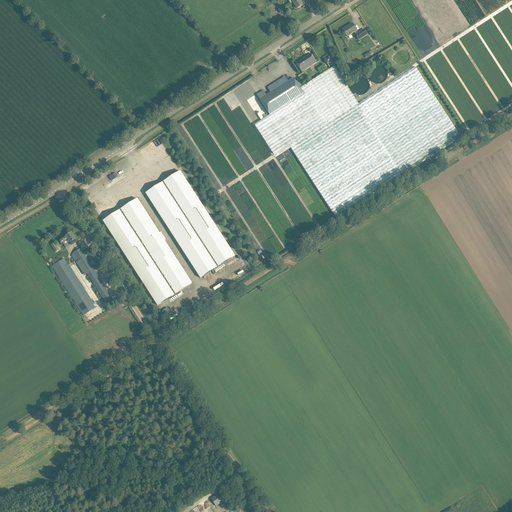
[(303,5),(300,1),(299,0),(289,0),(291,4),(293,2),(297,9),(303,5)]
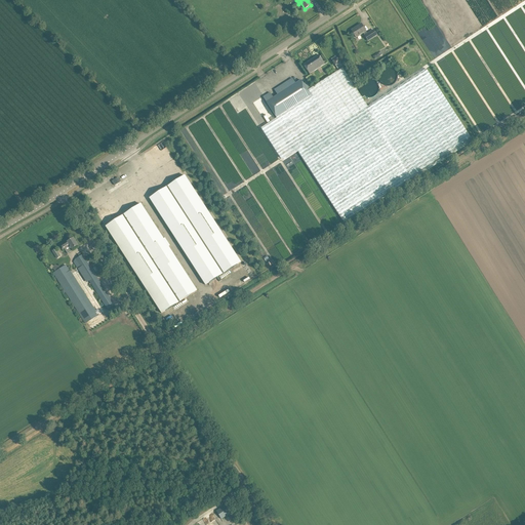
[(356,38),(363,33),(368,41),(377,35),(373,30),(367,34),(362,25),(356,28),(352,31),(356,38)]
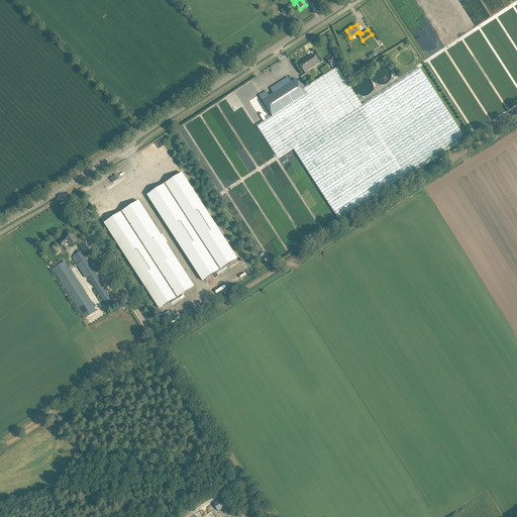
[(344,45),(348,50),(353,47),(349,42),(344,45)]
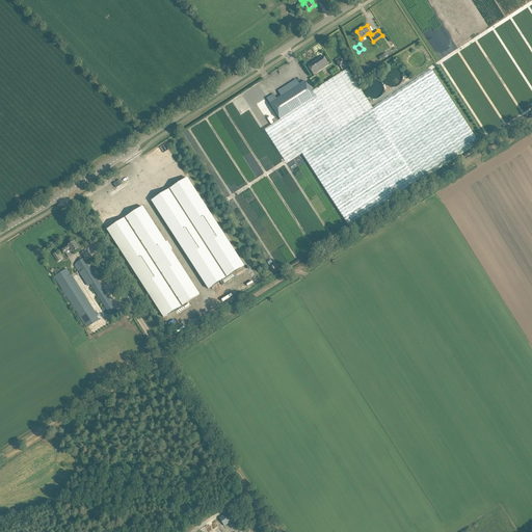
[(381,58),(392,51),(388,45),(377,51),(381,58)]
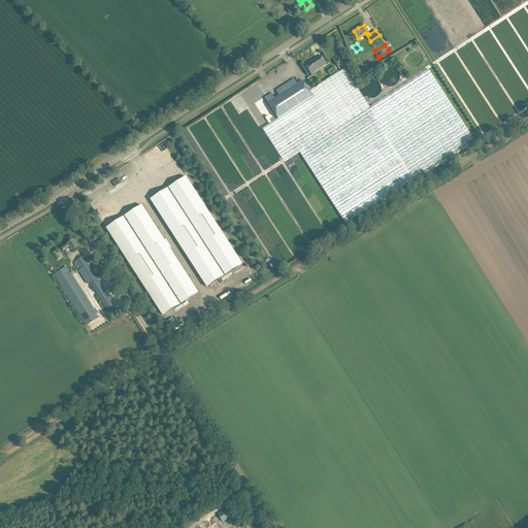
[(309,71),(311,74),(326,64),(325,62),(321,56),(305,65),(309,71)]
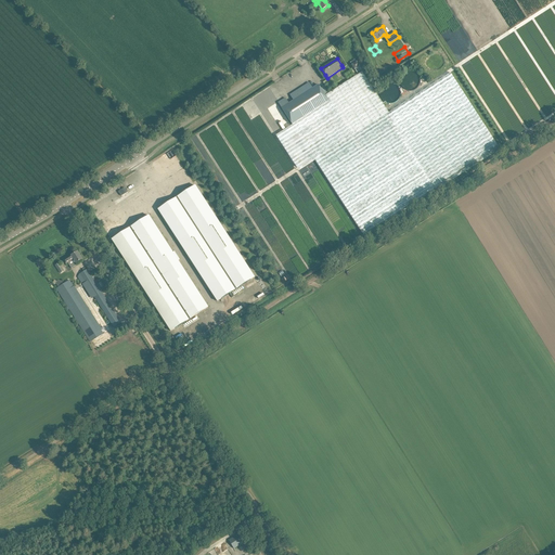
[(355,60),(351,62),(358,73),(362,69),(355,60)]
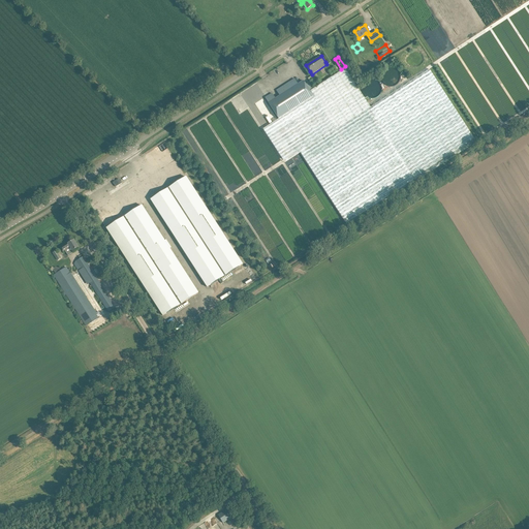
[(385,69),(383,71),(382,73),(381,75),(381,79),(382,81),(383,84),(385,85),(389,86),(391,87),(394,86),(396,85),(398,84),(400,81),(400,79),(400,75),(400,73),(398,71),(396,69),(394,68),(391,67),(389,68),(385,69)]
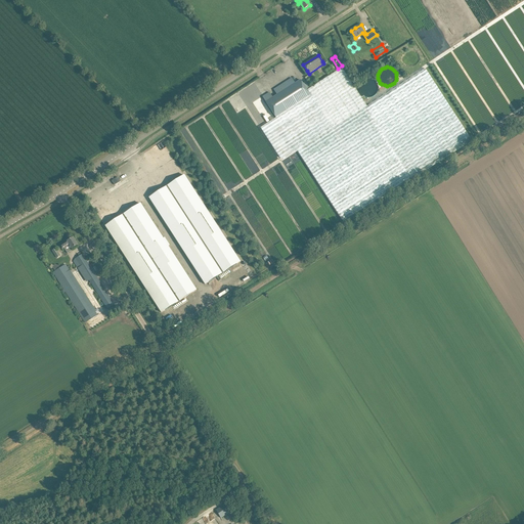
[(311,95),(276,118),(344,223),(413,178),(366,106),(342,68),(310,88),(307,90),(311,95)]
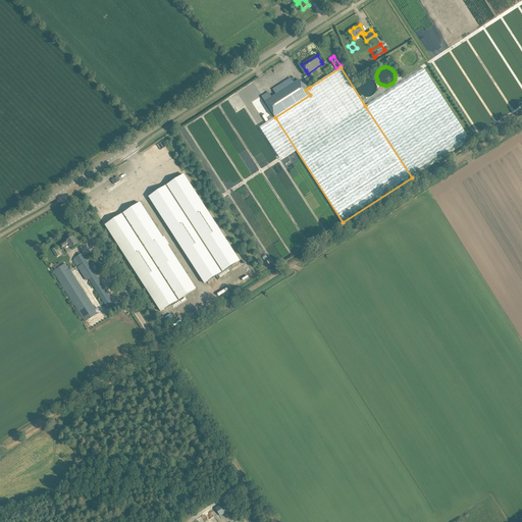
[(424,68),(365,106),(412,177),(470,141),(424,68)]
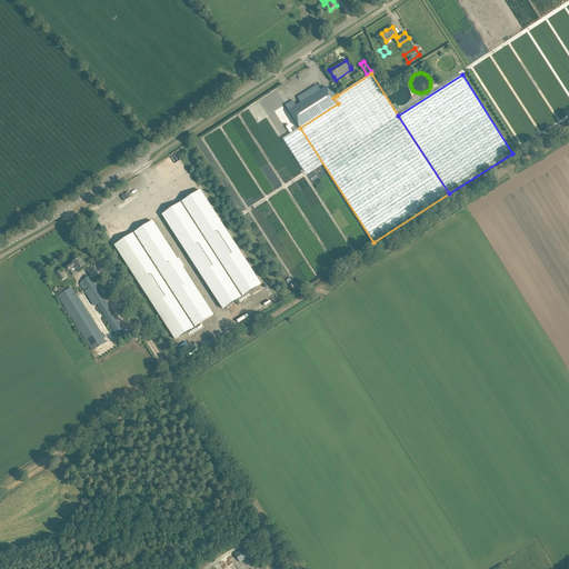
[(292,100),(286,106),(300,128),(338,103),(333,98),(337,96),(332,89),(329,91),(326,87),(320,90),(317,85),(298,98),(301,103),(297,107),(292,100)]
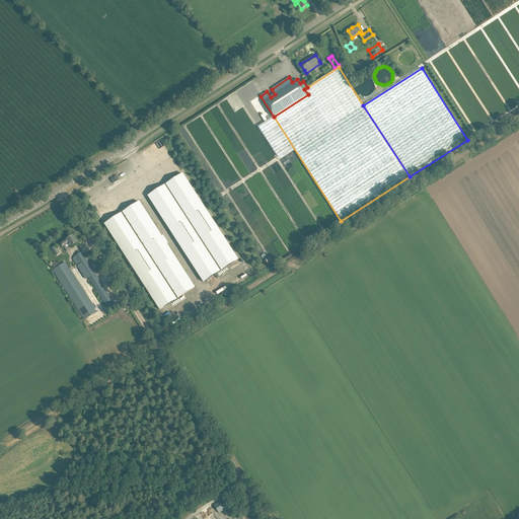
[(364,79),(361,80),(359,81),(357,83),(357,86),(356,88),(357,91),(358,93),(360,95),(362,96),(365,97),(367,97),(370,96),(372,94),(373,92),(374,90),(375,87),(374,85),(373,82),(371,80),(369,79),(366,79),(364,79)]
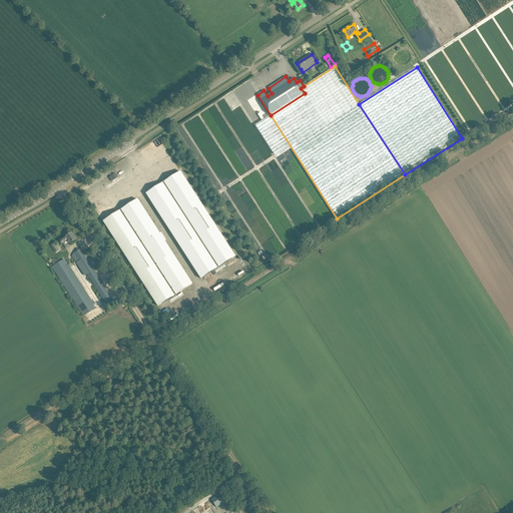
[(235,257),(180,171),(146,194),(200,279),(235,257)]
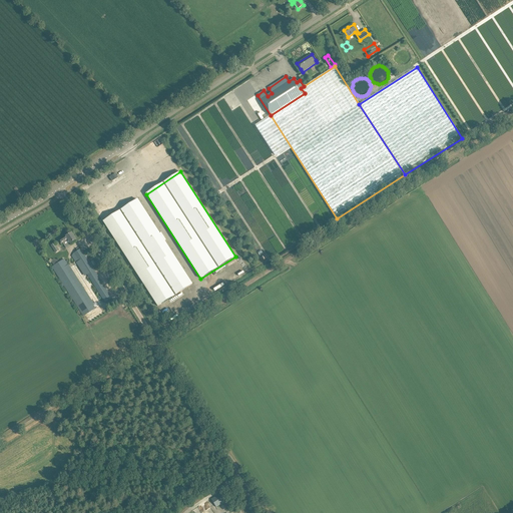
[(192,284),(159,233),(137,199),(103,221),(157,307),(192,284)]
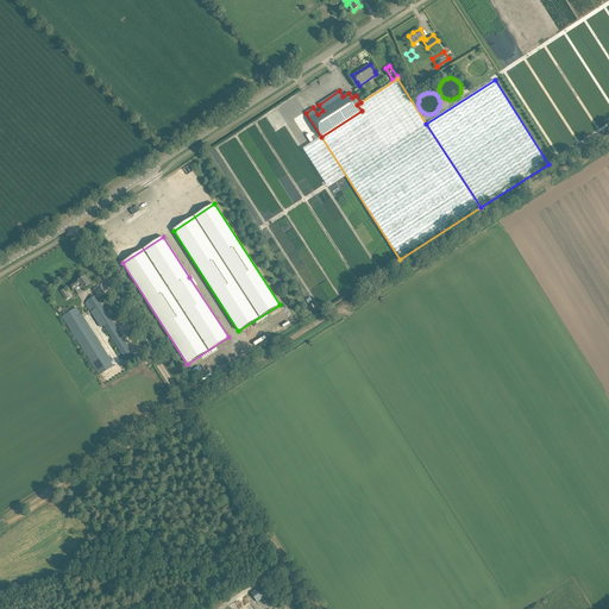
[(83,289),(86,288),(90,284),(86,276),(70,286),(73,290),(75,288),(79,295),(83,292),(83,289)]
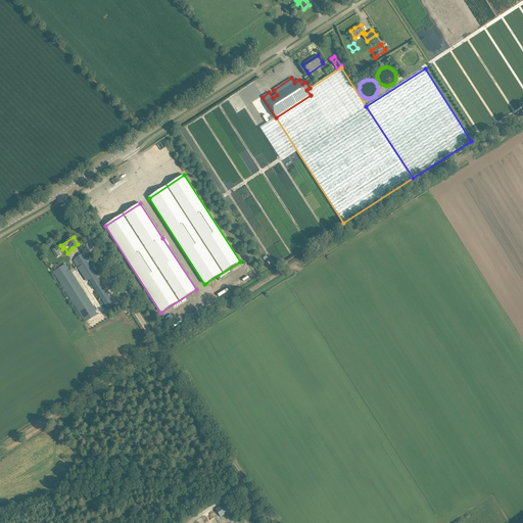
[(52,250),(56,257),(60,255),(55,248),(52,250)]
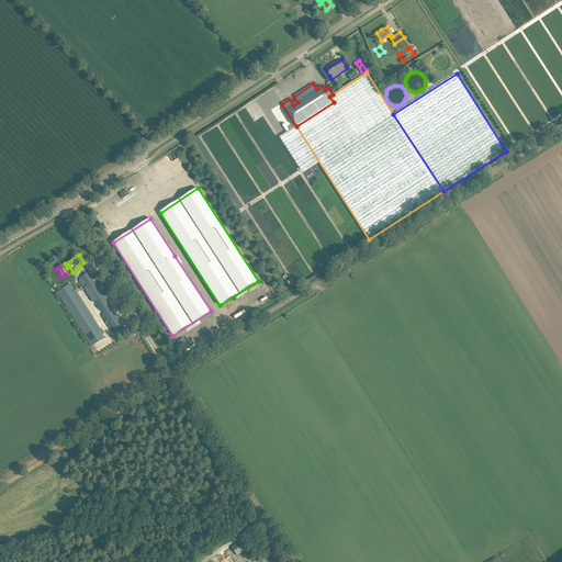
[(80,278),(87,285),(88,284),(98,300),(96,301),(115,332),(123,326),(88,272),(80,278)]
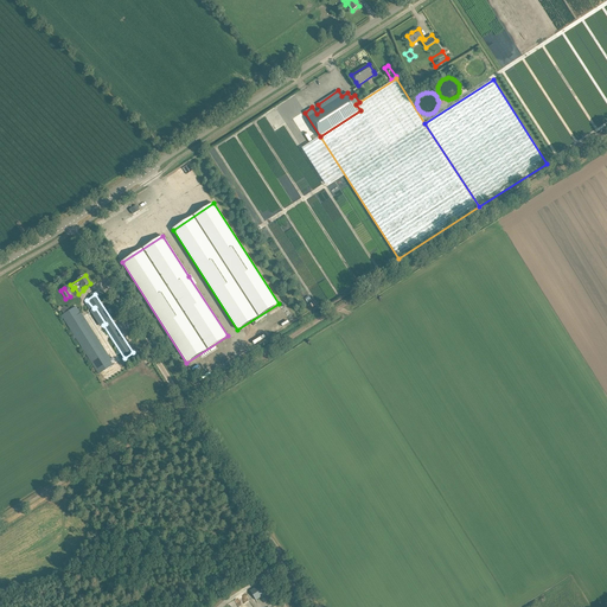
[(81,313),(76,306),(61,317),(98,375),(113,365),(110,360),(107,363),(76,317),(81,313)]
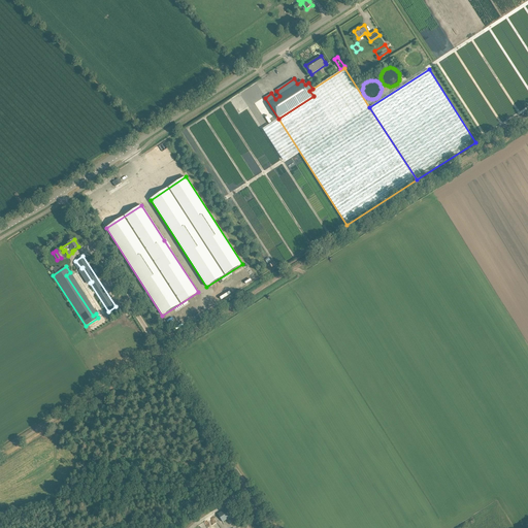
[(218,514),(223,522),(233,516),(228,507),(218,514)]
